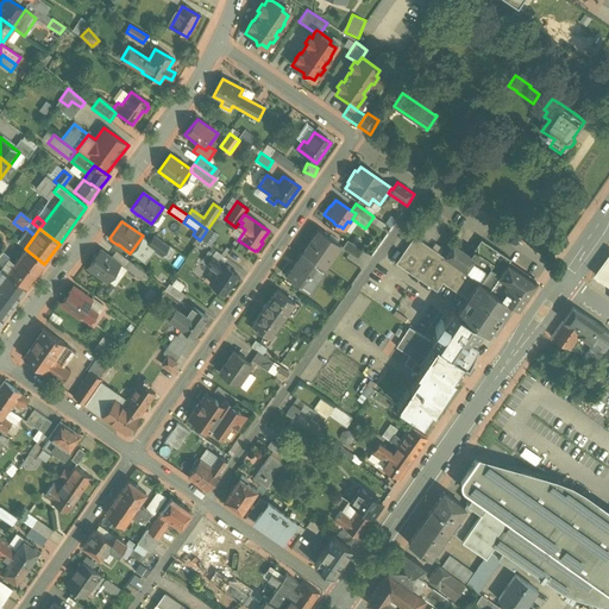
[(340,245),(319,230),(303,252),(325,268),(340,245)]
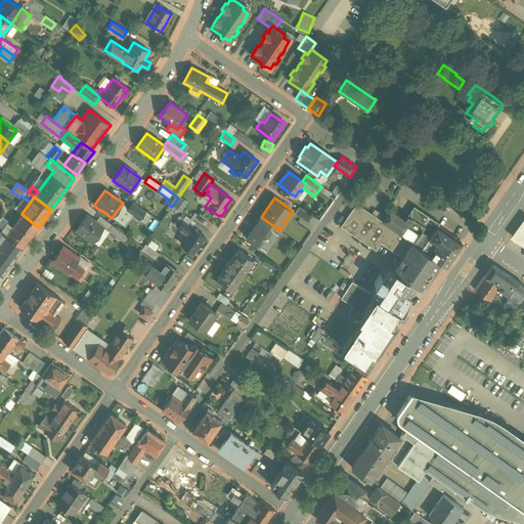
[(182,211),(188,202),(184,200),(178,209),(182,211)]
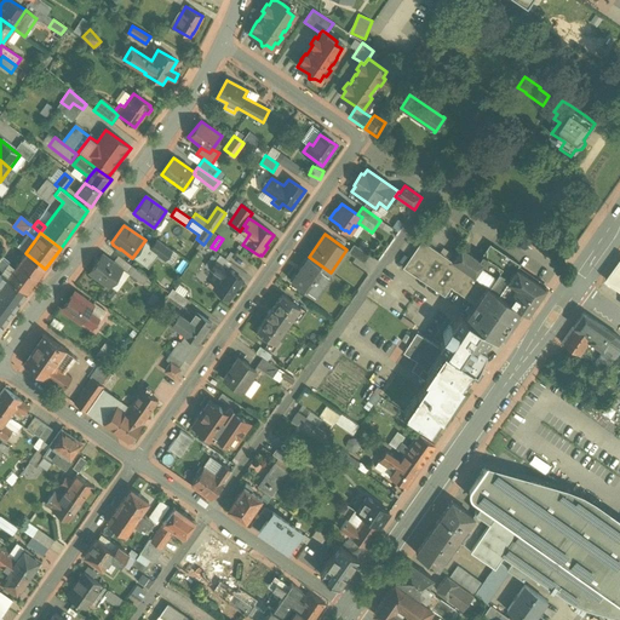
[(172,251),(158,239),(150,250),(166,260),(172,251)]
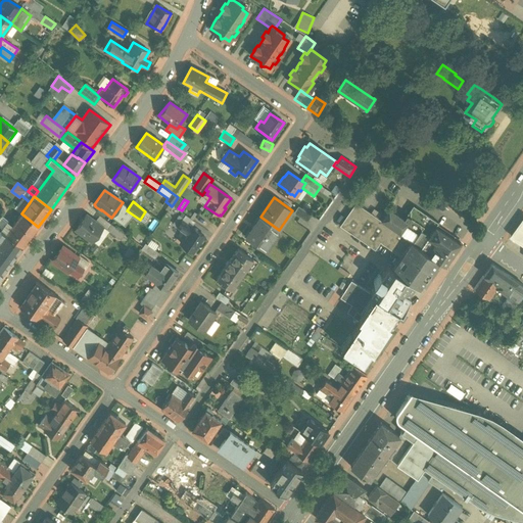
[(381,221),(355,203),(340,226),(375,250),(380,242),(400,256),(411,241),(381,221)]
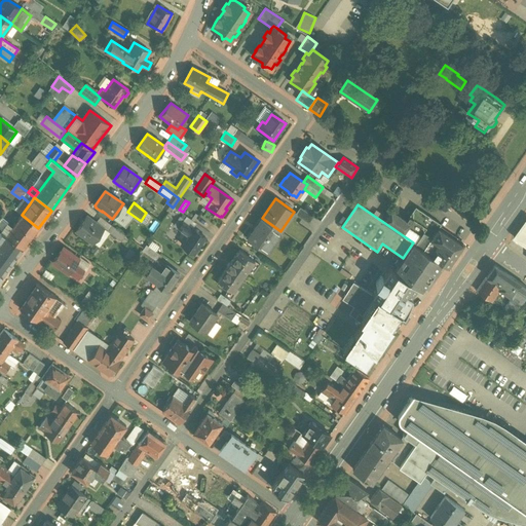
[(441,224),(415,207),(406,220),(391,210),(383,222),(413,242),(429,254),(438,242),(430,238),(439,227),(441,224)]
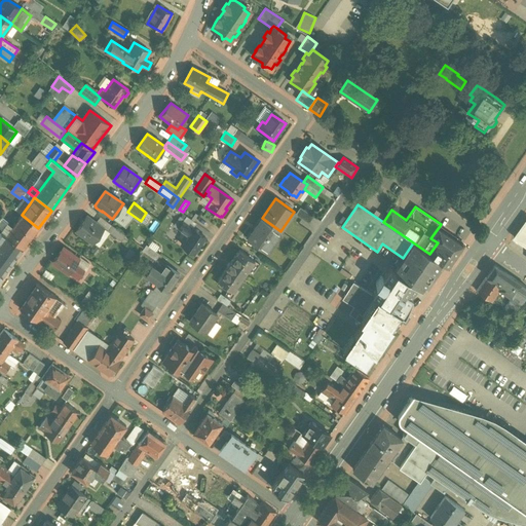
[(313,217),(300,208),(295,215),(308,224),(313,217)]
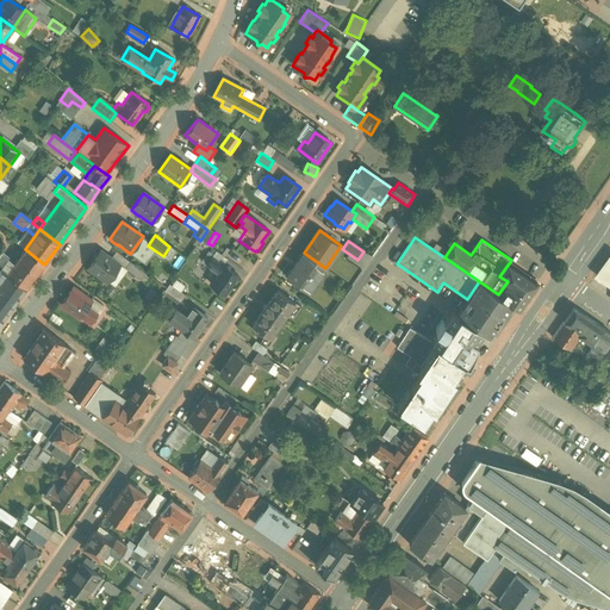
[(44,265),(25,249),(12,266),(8,262),(2,268),(26,287),(44,265)]
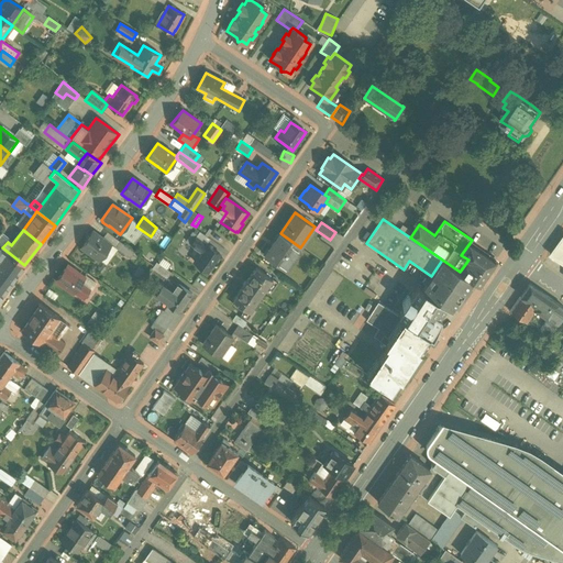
[(209,239),(197,230),(192,235),(196,238),(206,244),(209,239)]
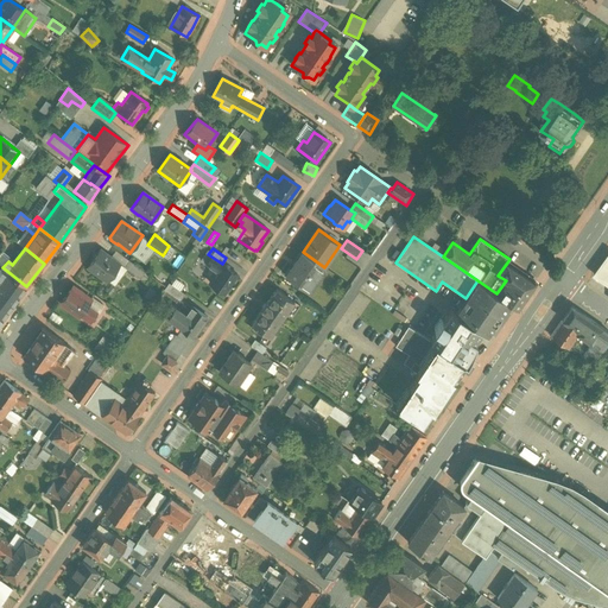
[(111,258),(100,249),(87,267),(99,276),(97,276),(107,283),(121,265),(112,258),(111,258)]
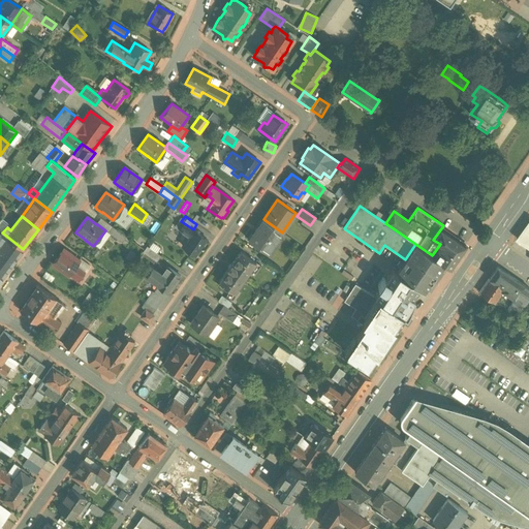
[(282,232),(263,219),(249,240),(269,254),(283,234),(282,232)]
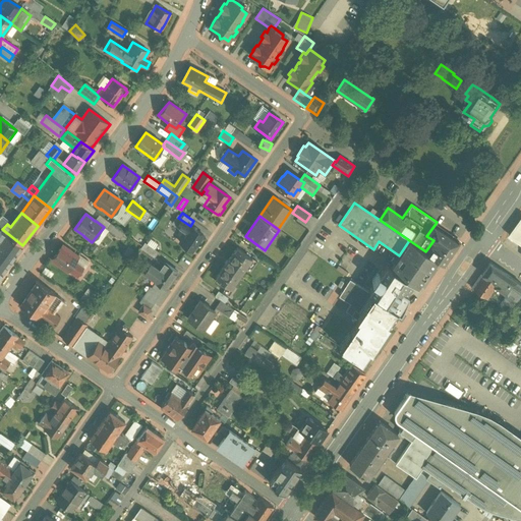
[(190,226),(181,220),(177,227),(182,230),(179,235),(183,237),(179,242),(192,251),(204,235),(190,226)]
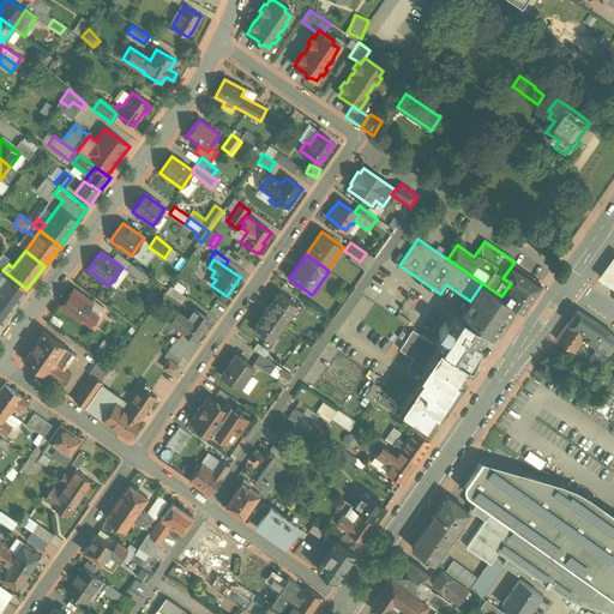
[(613,289),(613,259),(600,280),(612,288),(613,289)]
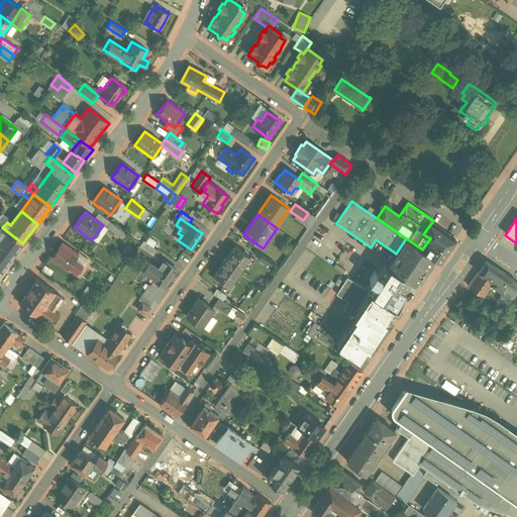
[(123,231),(110,221),(106,227),(119,237),(123,231)]
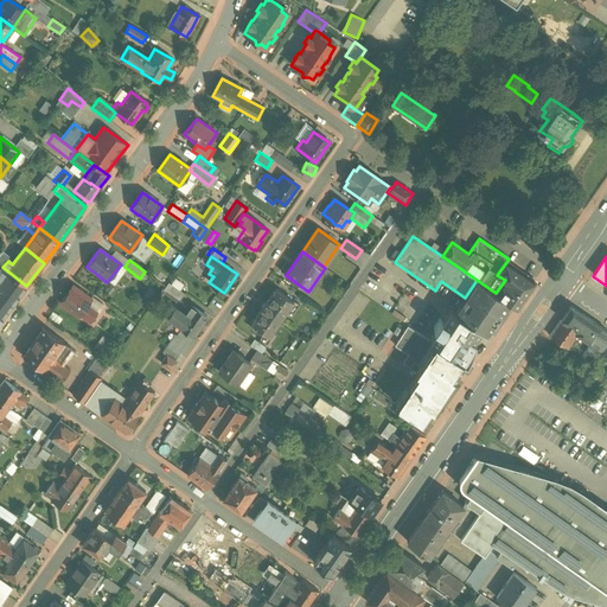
[(535,282),(506,262),(497,275),(505,280),(496,293),(510,302),(517,307),(535,282)]
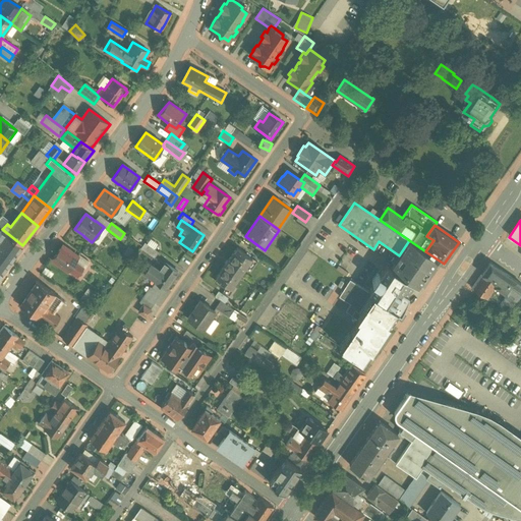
[(2,229),(0,232),(0,271),(3,274),(22,245),(2,229)]
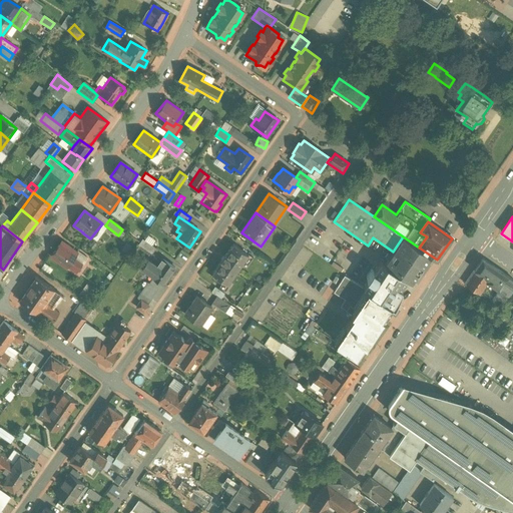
[(127,233),(122,229),(118,235),(123,239),(127,233)]
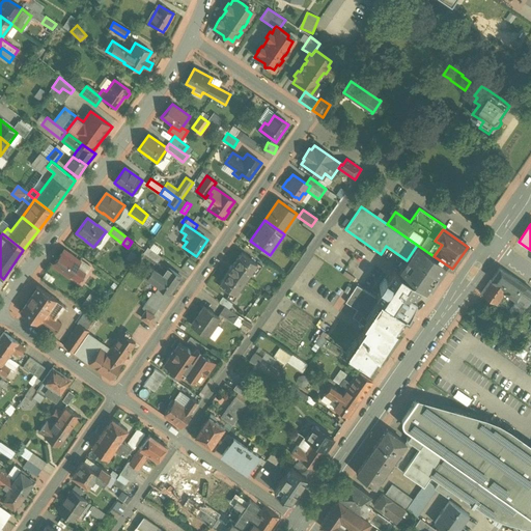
[(434,256),(417,245),(407,260),(398,273),(421,288),(425,291),(431,283),(431,284),(438,276),(439,276),(446,264),(434,256)]
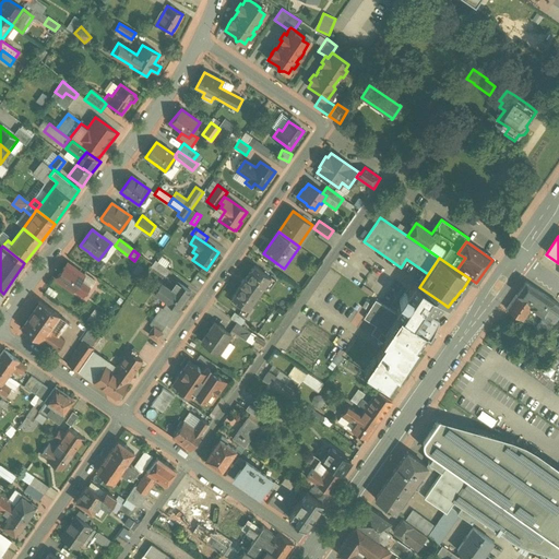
[(169,271),(155,261),(151,266),(166,276),(169,271)]
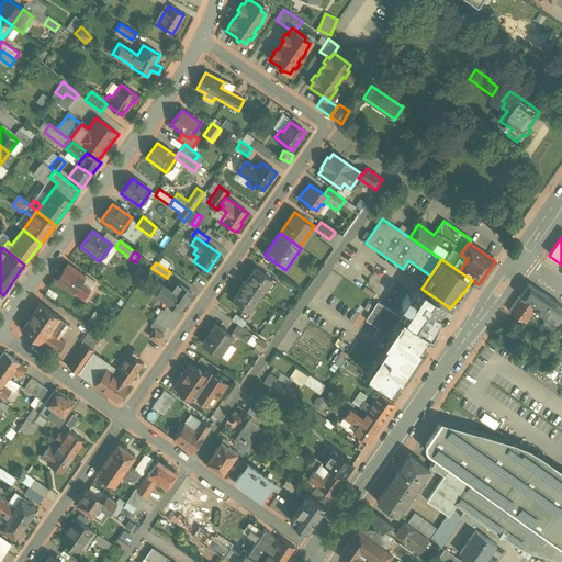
[(74,269),(67,265),(56,280),(74,293),(74,292),(83,300),(91,290),(81,282),(85,278),(78,272),(74,269)]
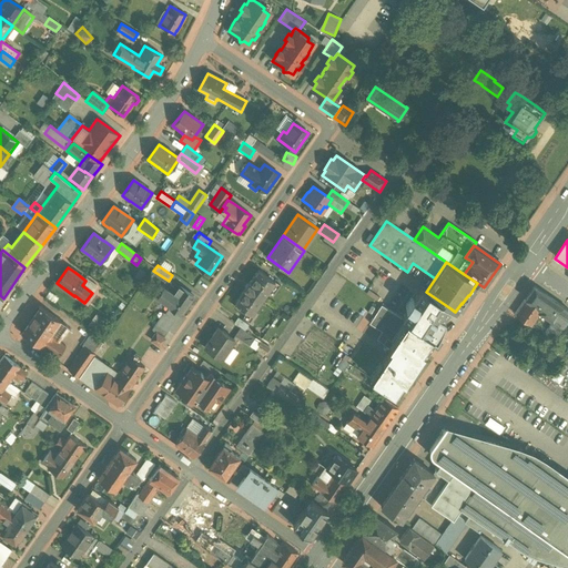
[(246,287),(263,300),(275,282),(259,271),(249,284),(246,287)]
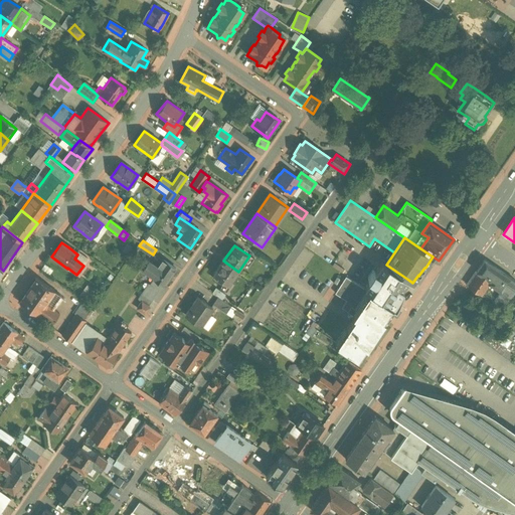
[(176,270),(163,260),(157,269),(144,260),(139,267),(152,276),(151,277),(165,286),(176,270)]
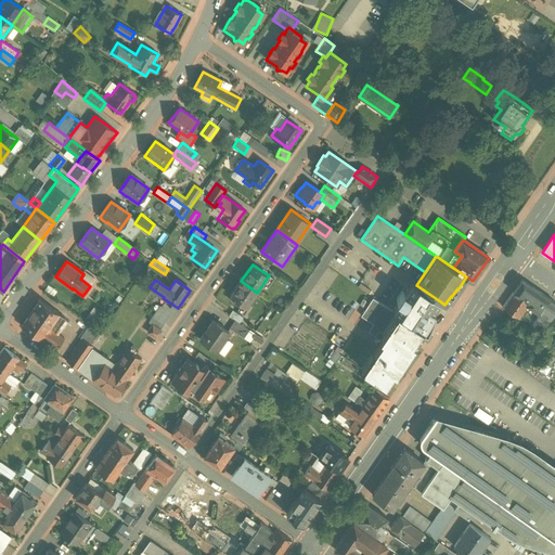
[(257,293),(241,281),(239,282),(240,283),(230,296),(232,297),(230,300),(241,308),(242,305),(246,308),(257,293)]
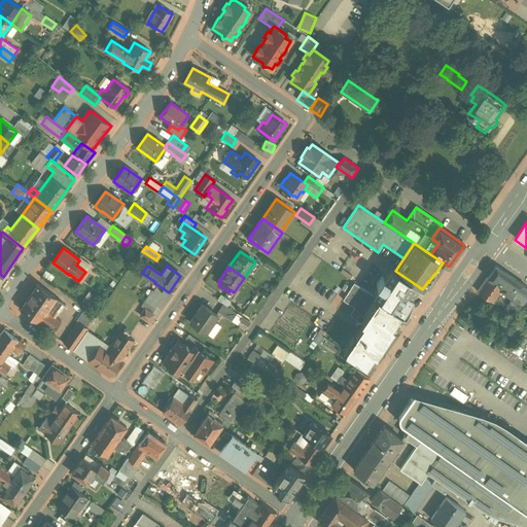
[(418,286),(395,271),(391,268),(384,278),(382,277),(377,286),(378,287),(373,295),(378,297),(402,315),(405,316),(407,312),(409,308),(411,303),(413,297),(412,296),(418,286)]
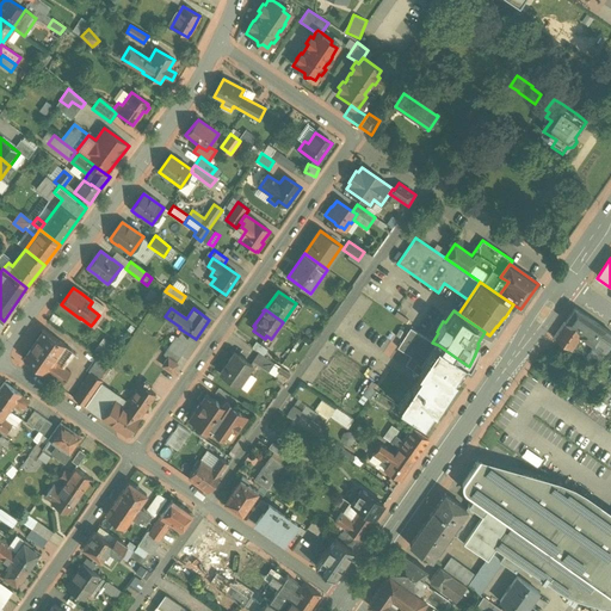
[(584,320),(575,314),(572,313),(566,322),(581,333),(579,335),(580,335),(581,335),(593,345),(603,352),(610,340),(610,333),(587,318),(584,320)]
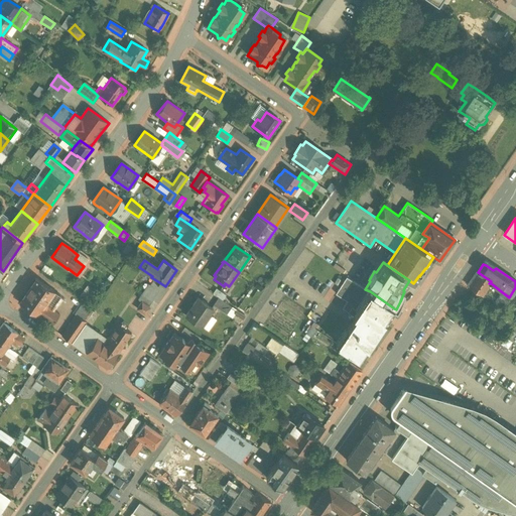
[(491,283),(489,286),(488,285),(490,283),(489,283),(491,281),(478,272),(468,286),(481,295),(483,293),(498,303),(503,296),(500,294),(501,291),(491,283)]
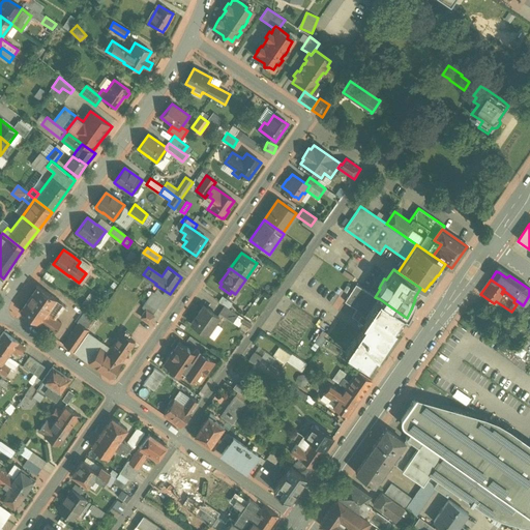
[(375,297),(356,285),(345,301),(356,310),(351,317),(362,325),(380,299),(375,297)]
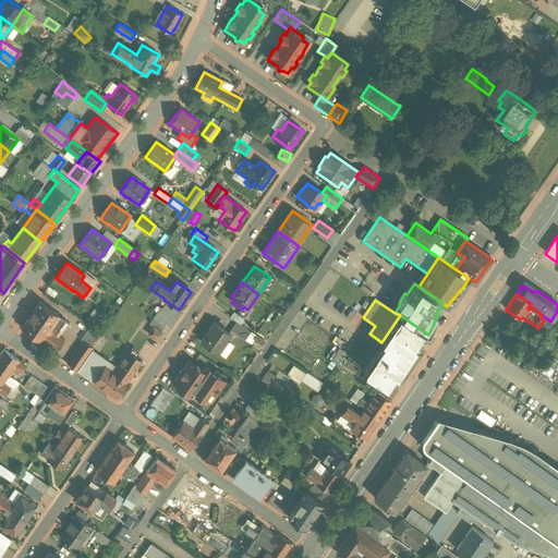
[(39,301),(21,327),(41,341),(49,329),(52,325),(59,329),(65,320),(59,315),(39,301)]
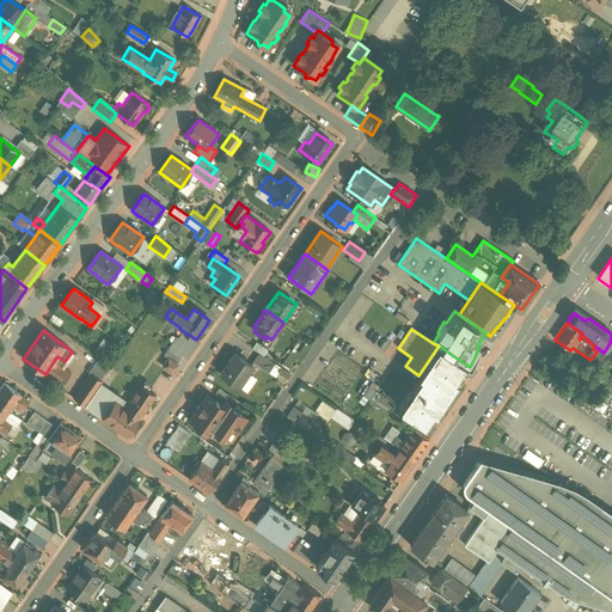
[(183,334),(175,344),(173,343),(169,349),(170,350),(181,357),(193,341),(183,334)]
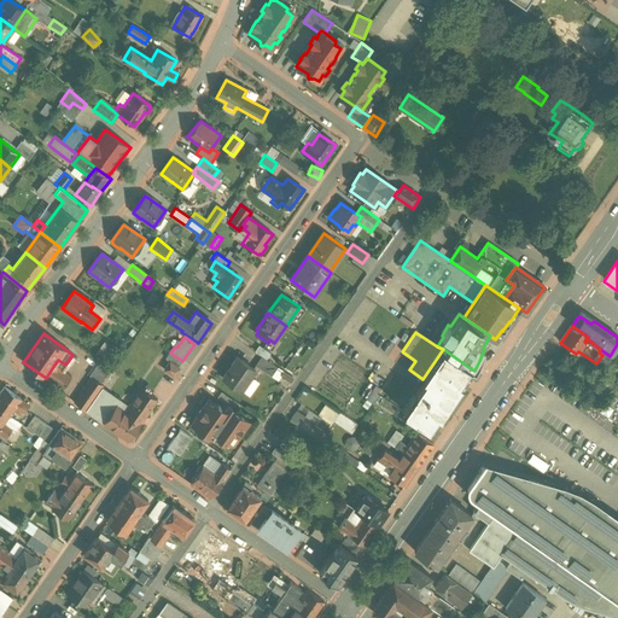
[(105,342),(97,355),(104,360),(112,347),(105,342)]
